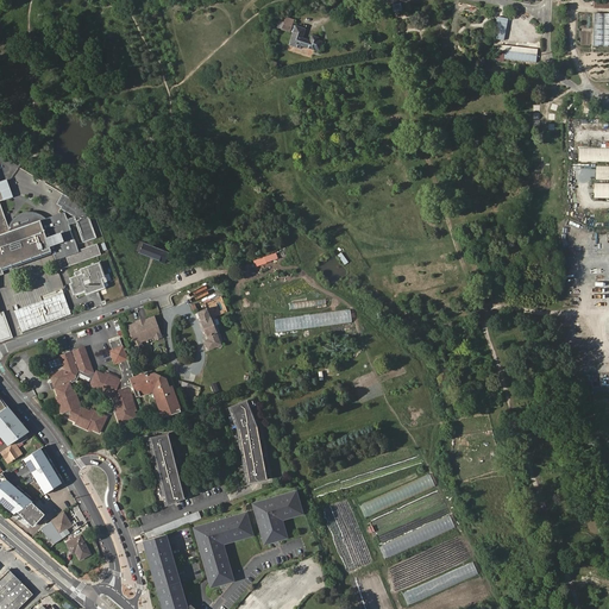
[(608,13),(595,13),(595,45),(608,45),(608,13)]
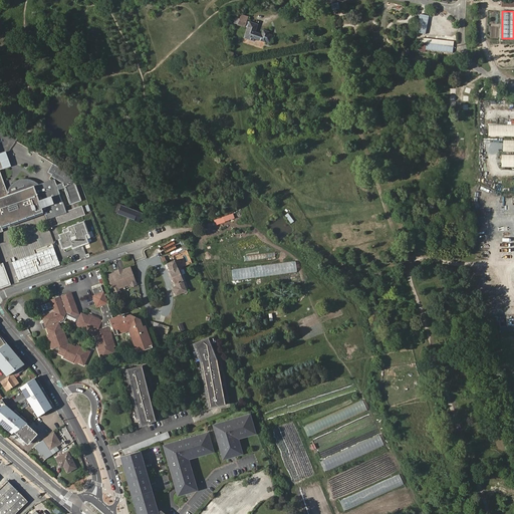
[(429,16),(420,14),(416,32),(425,34),(429,16)]
